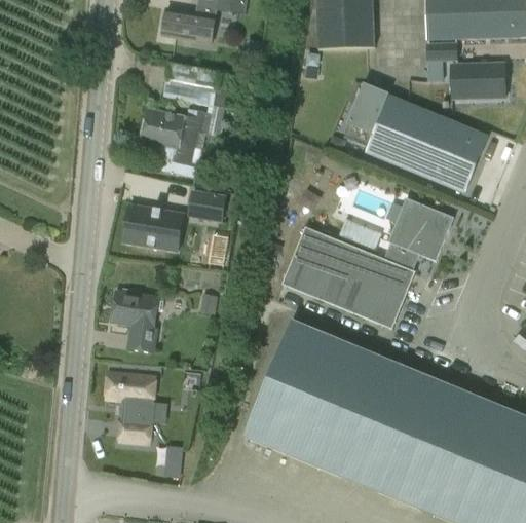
[(161,35),(211,43),(217,1),(211,0),(197,0),(195,12),(166,8),(161,35)]
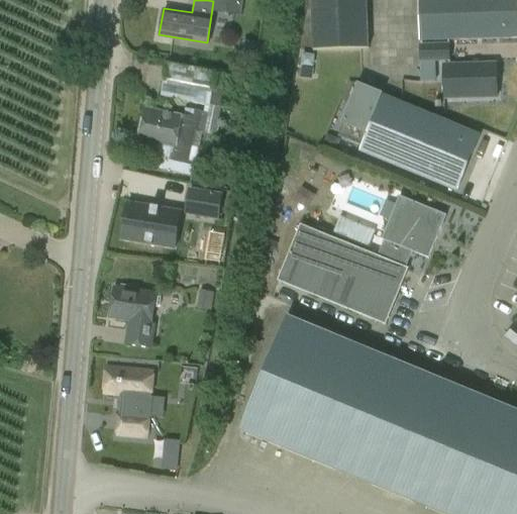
[(213,0),(213,1),(212,9),(240,13),(242,0),(213,0)]
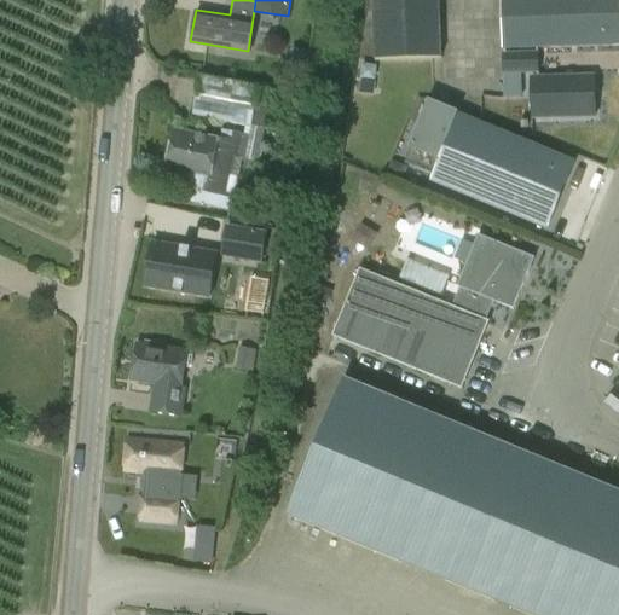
[(441,56),(439,0),(371,0),(374,58),(441,56)]
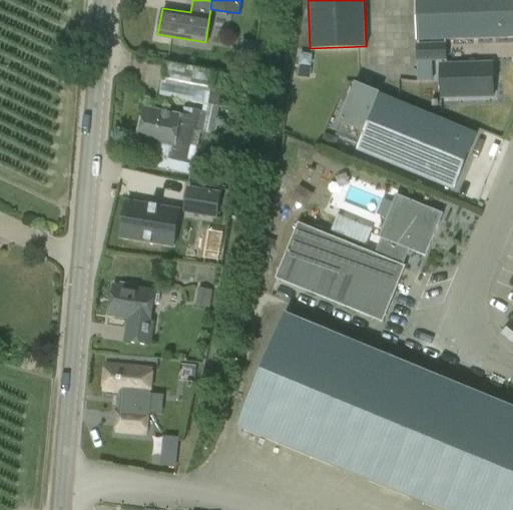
[(415,0),(417,39),(512,35),(512,0),(415,0)]
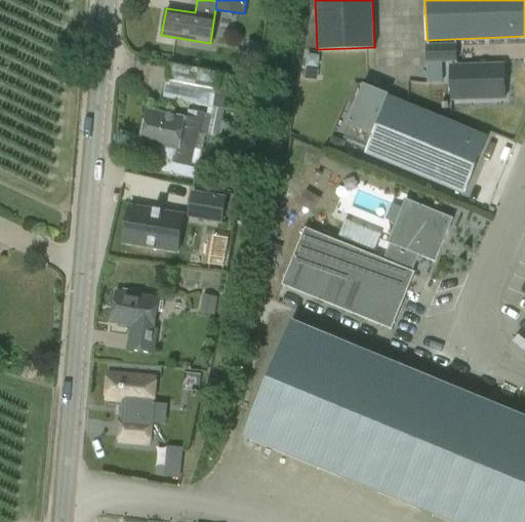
[(443,61),(457,59),(456,41),(425,43),(427,80),(444,79),(443,61)]
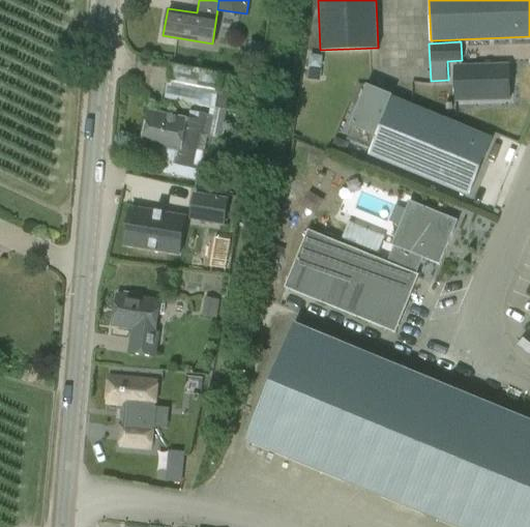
[(507,62),(453,64),(455,99),(508,97),(507,62)]
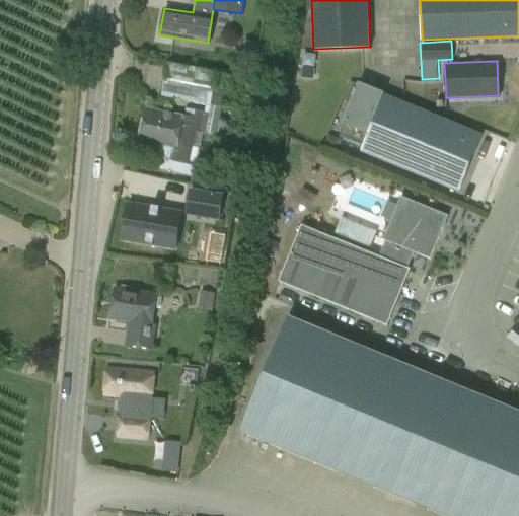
[(221,105),(228,75),(217,73),(217,72),(210,70),(211,69),(193,65),(192,66),(188,65),(188,66),(167,62),(160,95),(211,105),(211,104),(220,105),(221,105)]
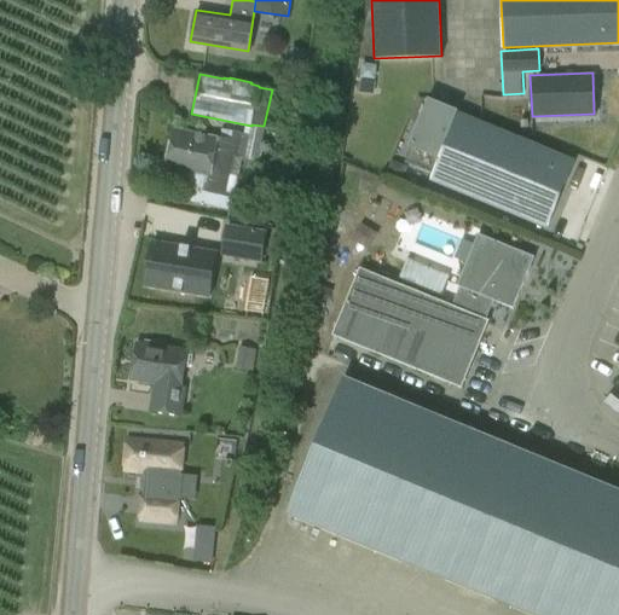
[(429,100),(412,145),(440,157),(458,111),(429,100)]
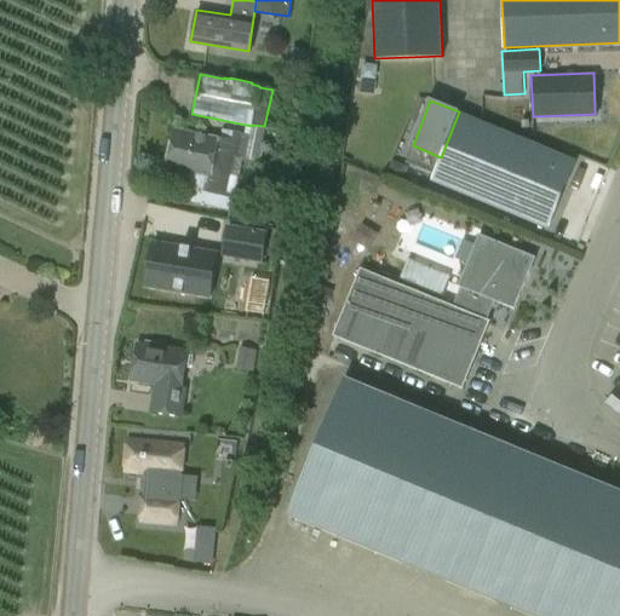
[(441,157),(432,179),(546,226),(574,160),(459,111),(441,157)]
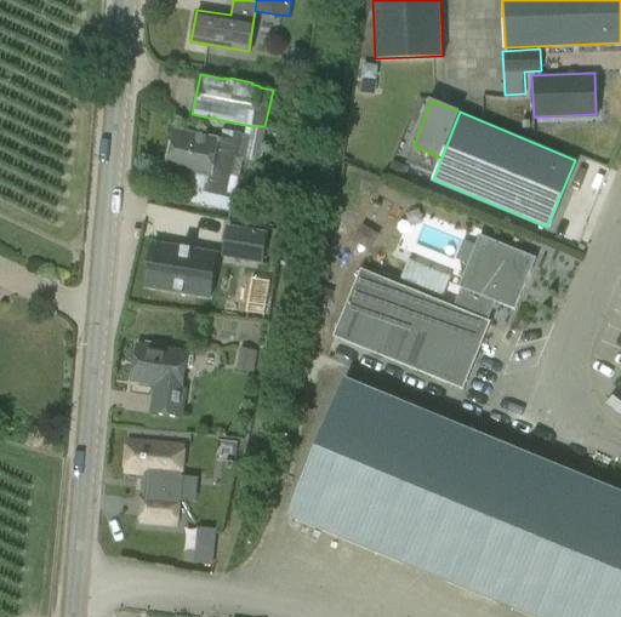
[(175,126),(165,170),(200,177),(198,188),(195,200),(229,207),(232,196),(241,156),(255,160),(263,126),(252,125),(252,126),(250,133),(234,131),(232,141),(175,126)]
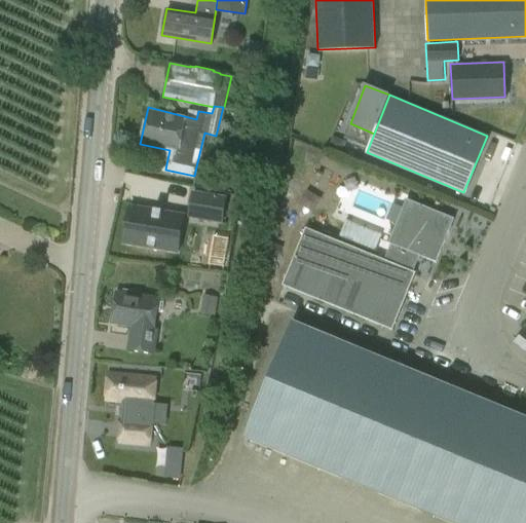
[(192,192),(189,217),(221,222),(225,197),(192,192)]
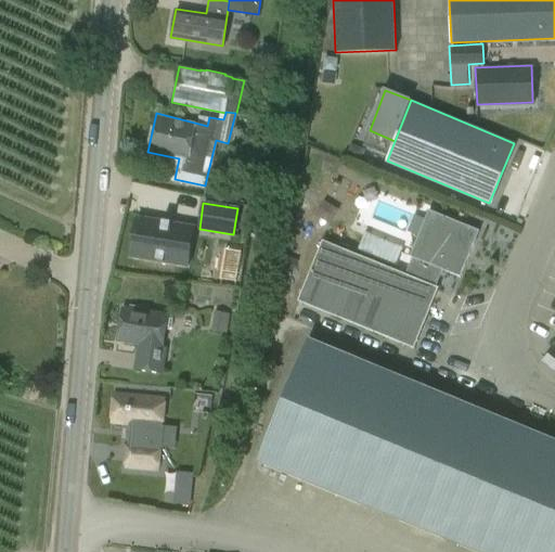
[(438,286),(436,284),(442,268),(460,276),(478,229),(428,208),(409,255),(412,256),(404,272),(322,239),(297,299),(413,347),(438,286)]
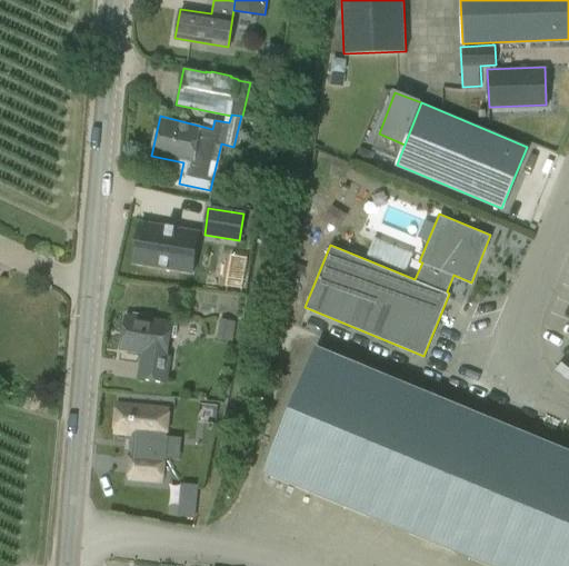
[(199,231),(140,222),(133,261),(193,271),(199,231)]
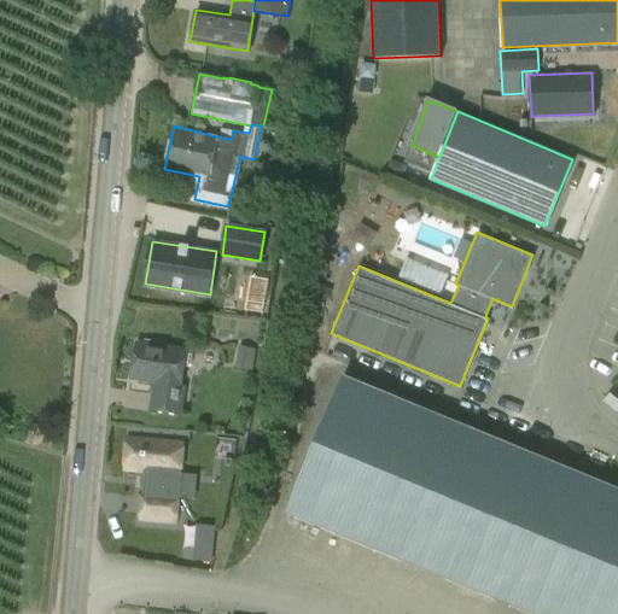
[(398,272),(425,281),(431,265),(403,256),(398,272)]
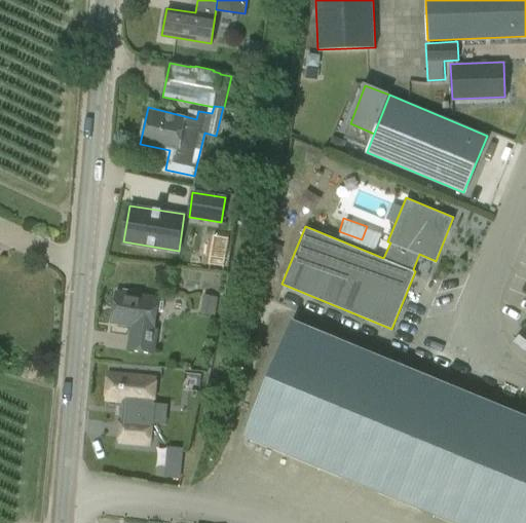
[(222,263),(224,247),(203,244),(200,260),(222,263)]
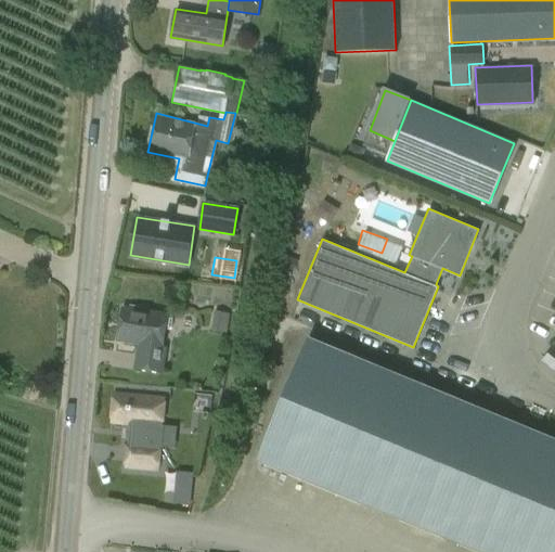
[(121,306),(117,339),(138,343),(134,367),(162,371),(165,346),(162,346),(165,328),(168,329),(172,325),(173,318),(170,315),(167,313),(140,309),(138,305),(130,304),(127,307),(121,306)]
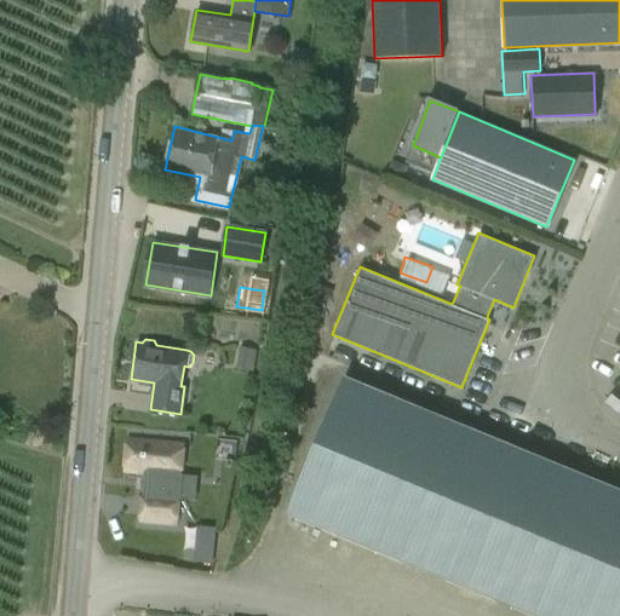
[(619,615),(619,491),(344,378),(287,513),(537,615),(619,615)]
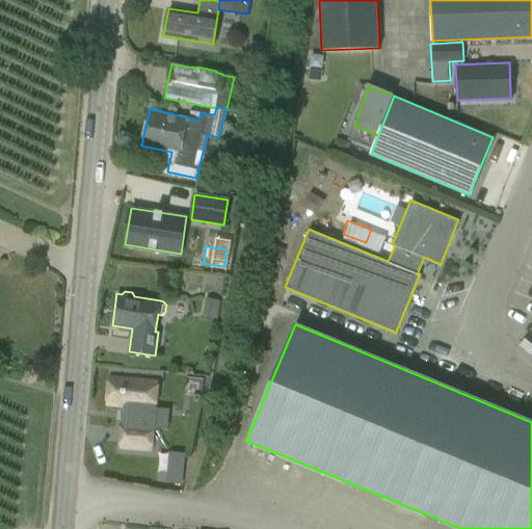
[(108,376),(106,403),(124,404),(123,420),(154,423),(157,380),(108,376)]
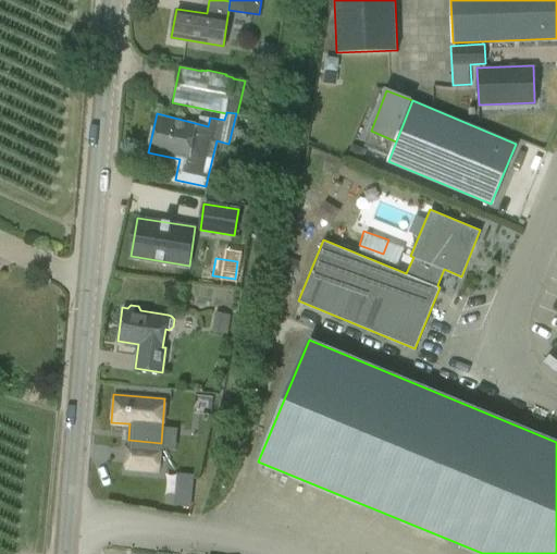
[(158,472),(161,443),(126,440),(124,469),(158,472)]
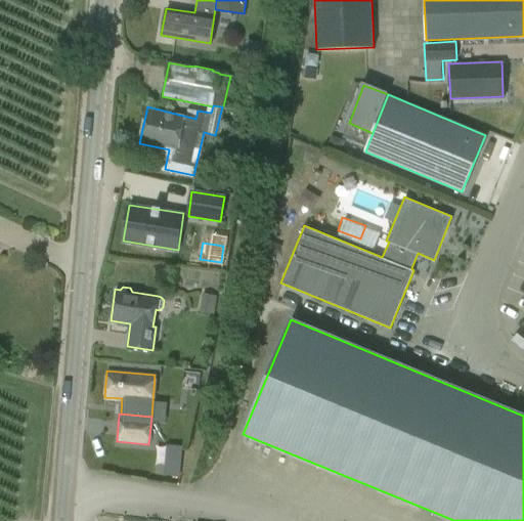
[(164,474),(176,475),(178,475),(180,463),(181,446),(167,445),(164,474)]
